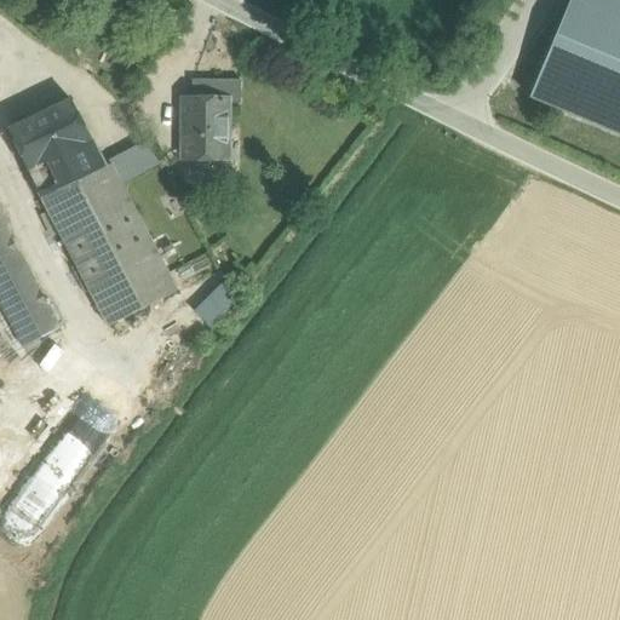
[(569,0),(529,97),(619,135),(619,17),(579,0),(569,0)]
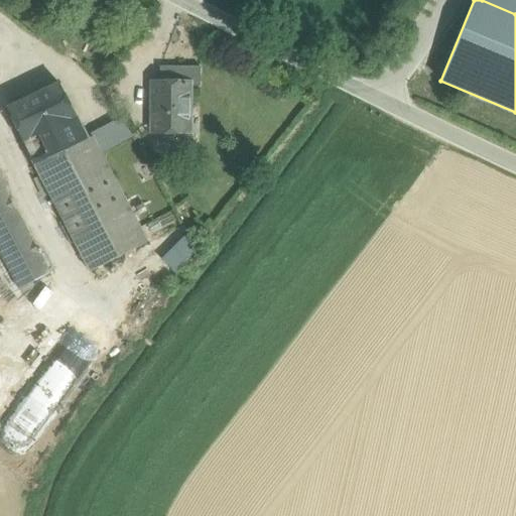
[(515,0),(482,0),(515,14),(515,0)]
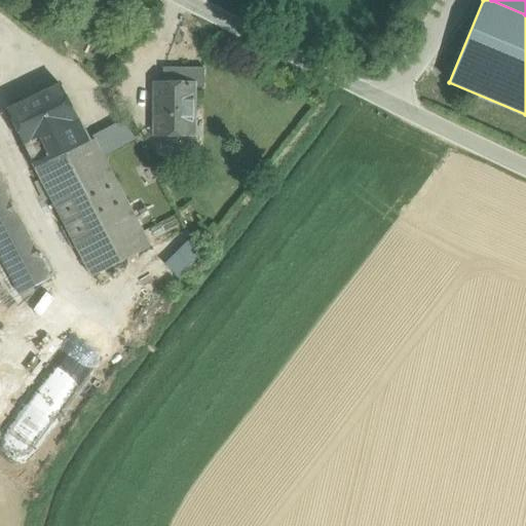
[(204,68),(163,68),(163,84),(194,85),(194,88),(204,89),(204,68)]
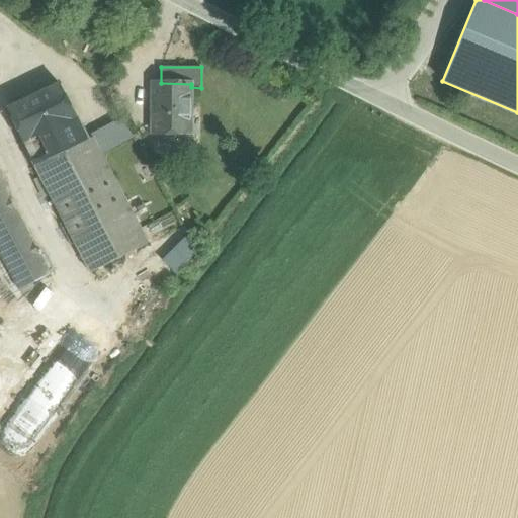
[(161,83),(154,83),(153,133),(190,134),(191,87),(191,84),(161,83)]
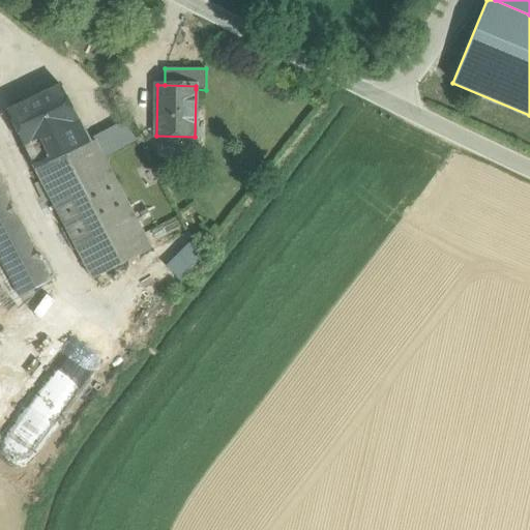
[(61,86),(6,111),(35,169),(91,143),(61,86)]
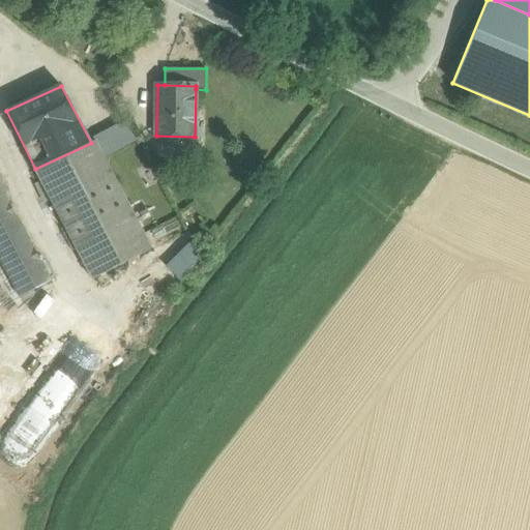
[(111,153),(135,142),(125,121),(100,131),(111,153)]
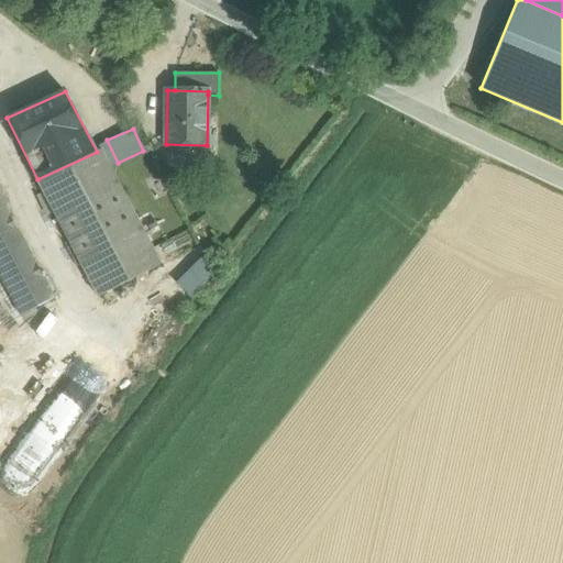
[(97,152),(37,179),(98,297),(161,264),(101,150),(97,152)]
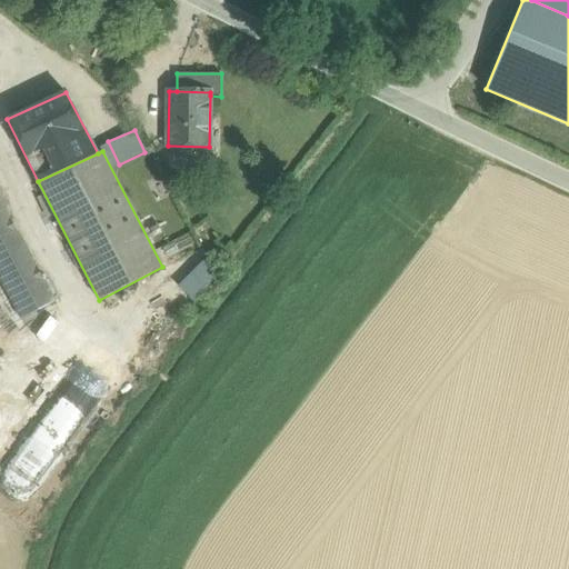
[(55,302),(0,197),(0,278),(21,319),(55,302)]
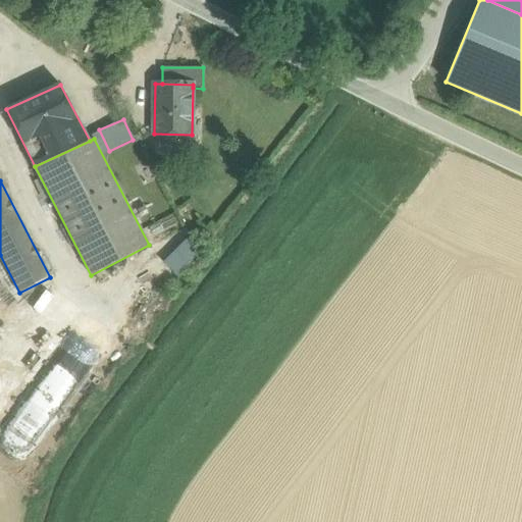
[(165,261),(178,273),(201,249),(189,237),(165,261)]
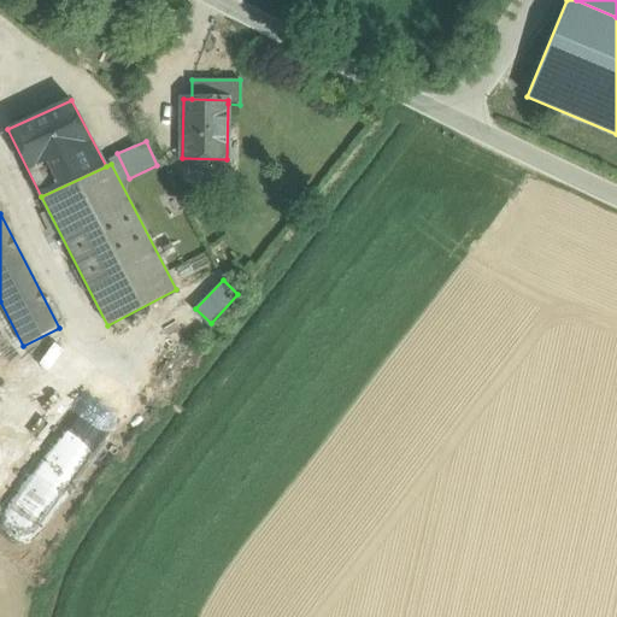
[(134,405),(101,382),(68,428),(83,439),(80,444),(98,457),(134,405)]
